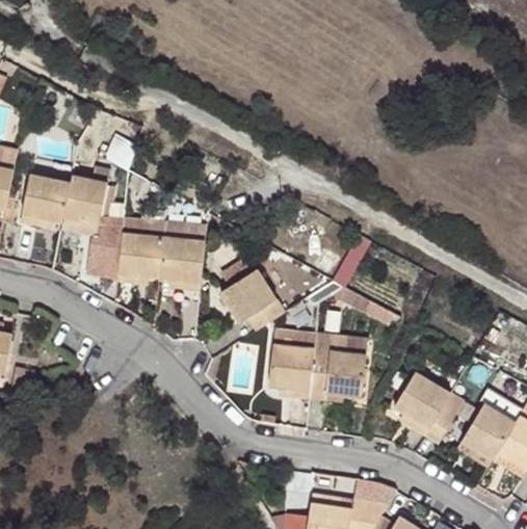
[(19,153),(0,149),(0,161),(17,165),(19,153)]
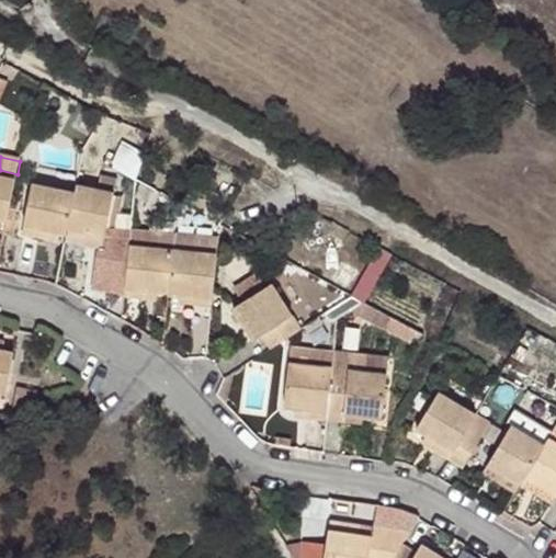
[(18,174),(0,170),(0,215),(8,217),(18,174)]
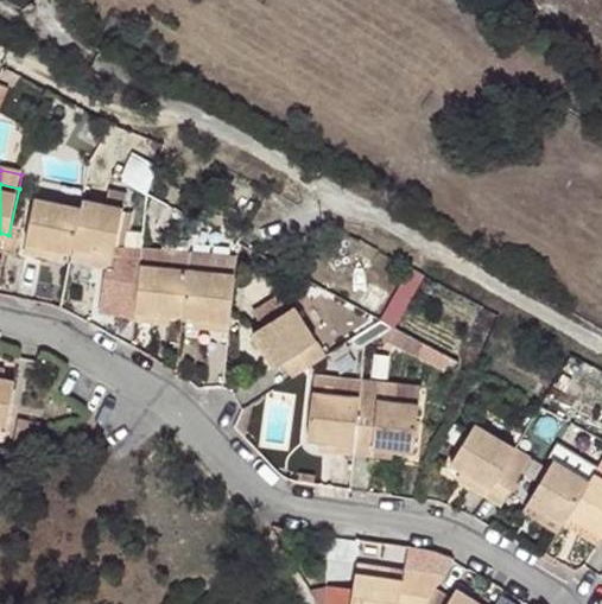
[(122,202),(84,195),(82,208),(75,245),(112,252),(122,202)]
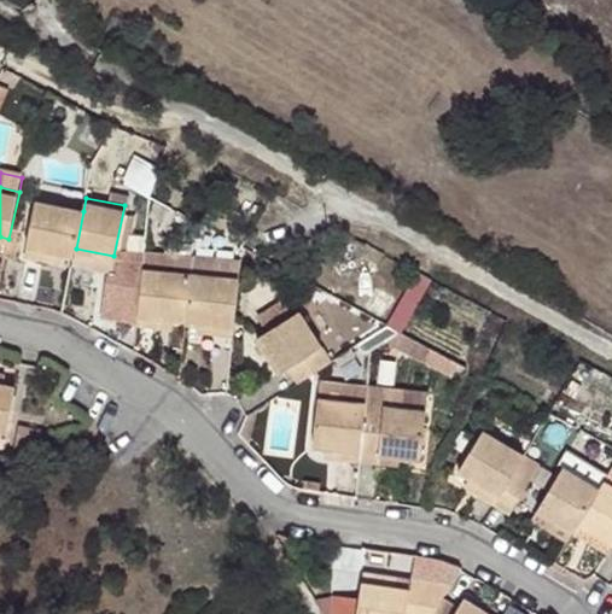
[(52,250),(75,255),(76,249),(83,211),(38,203),(23,258),(50,262),(52,250)]
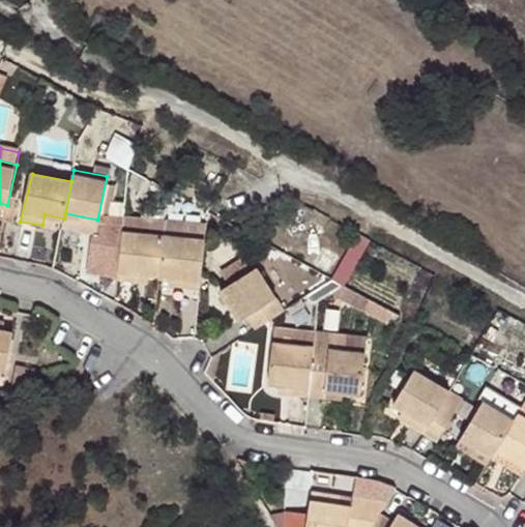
[(163,215),(124,211),(123,226),(162,230),(163,215)]
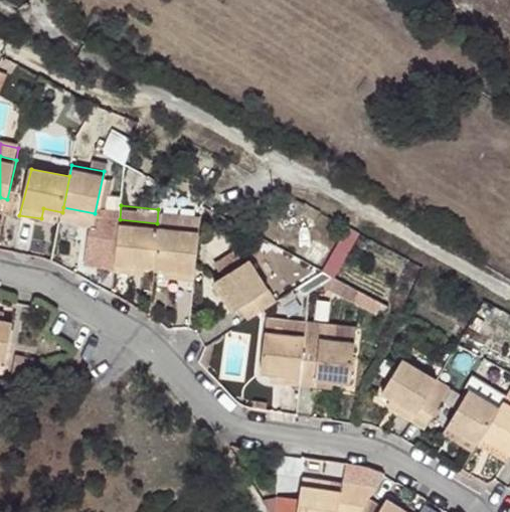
[(95,213),(63,207),(62,212),(60,218),(92,224),(95,213)]
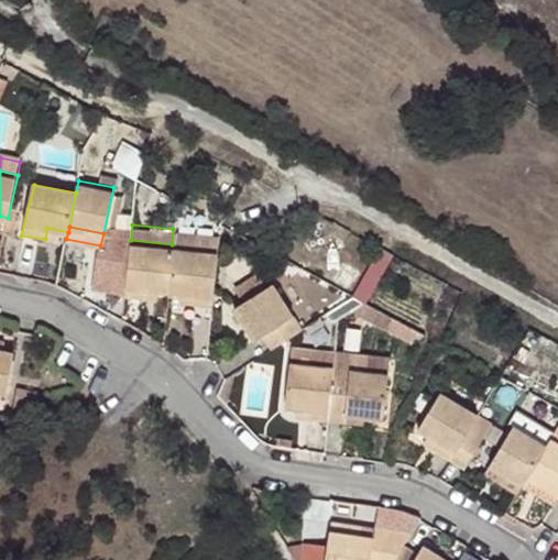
[(218,233),(173,229),(172,244),(217,249),(218,233)]
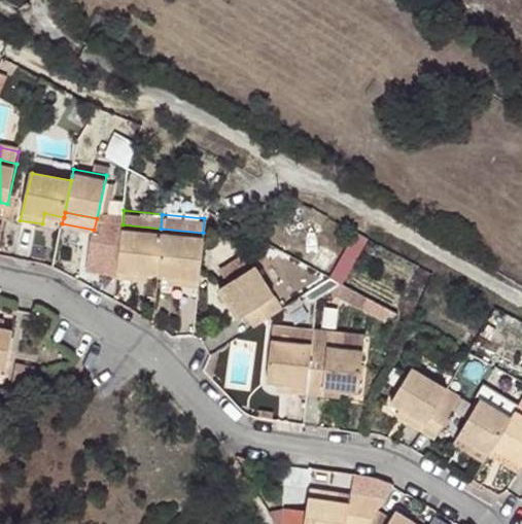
[(161,229),(123,224),(122,233),(116,270),(116,275),(145,278),(146,270),(157,271),(161,229)]
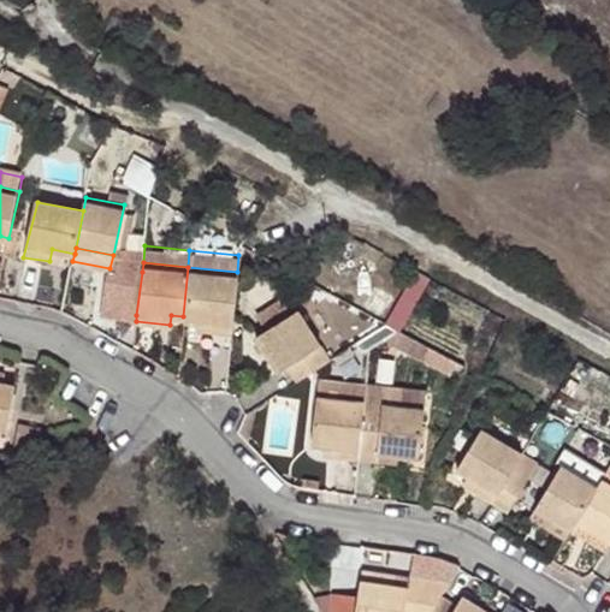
[(122,312),(136,315),(142,272),(124,267),(116,310),(122,312)]
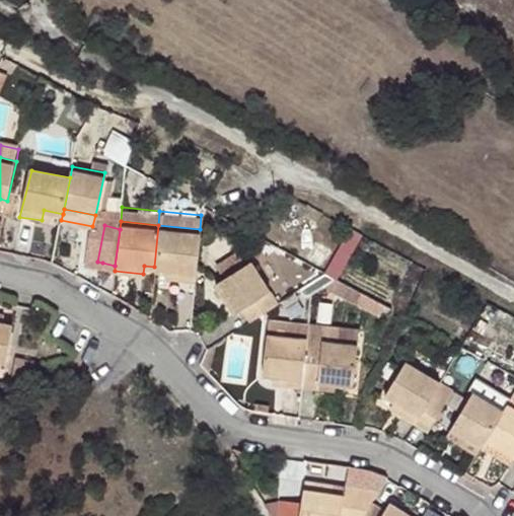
[(200,229),(158,225),(154,267),(165,268),(164,276),(196,279),(200,229)]
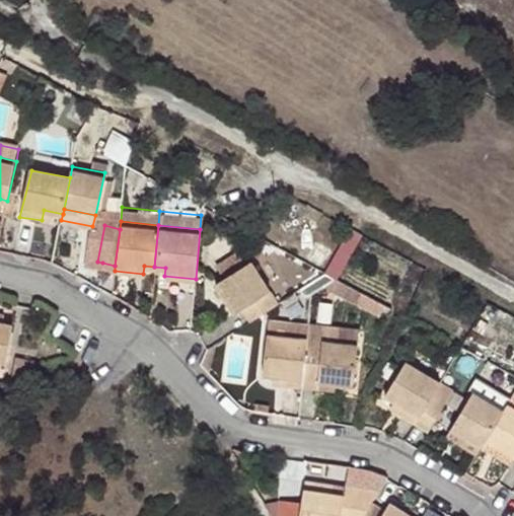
[(250,322),(280,303),(257,262),(214,284),(231,315),(242,310),(250,322)]
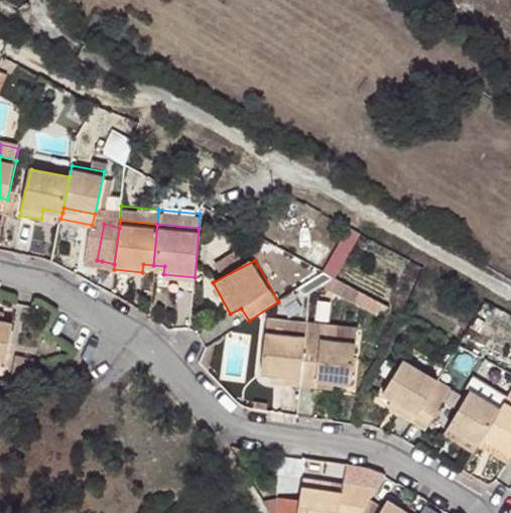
[(0,357),(6,358),(16,319),(0,314),(0,357)]
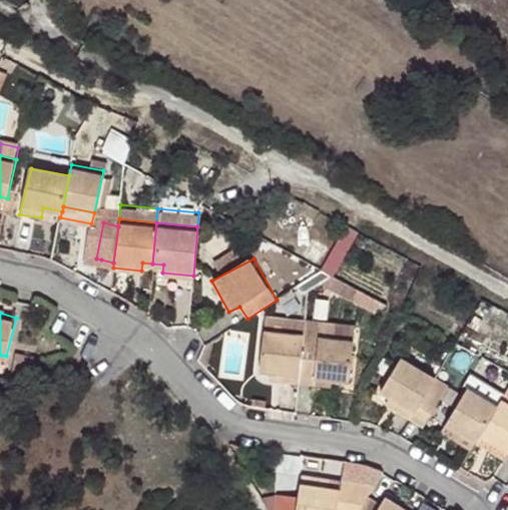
[(304,348),(306,335),(265,330),(259,370),(277,374),(276,383),(299,386),(304,348)]
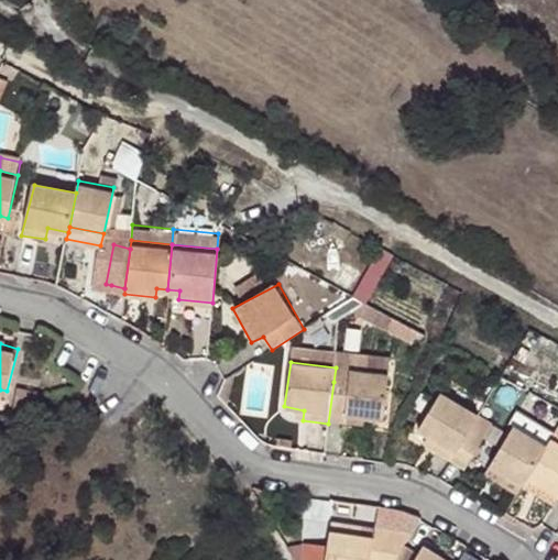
[(334,382),(328,424),(345,426),(346,417),(363,419),(383,421),(389,374),(336,368),(334,382)]
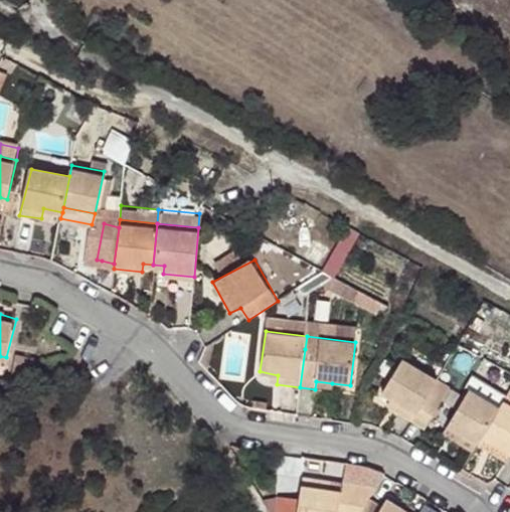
[(429,394),(436,382),(399,361),(380,394),(399,405),(394,413),(411,423),(429,394)]
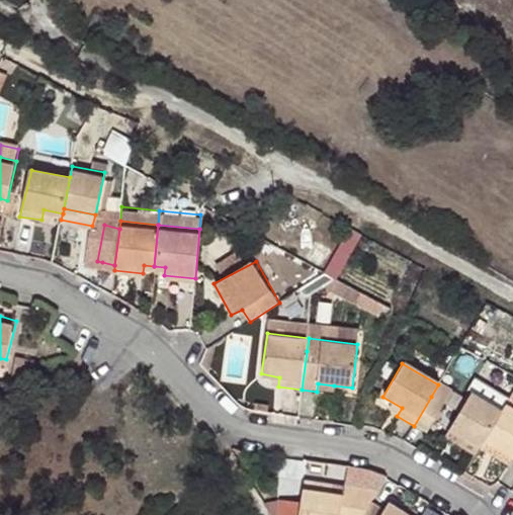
[(334,385),(318,383),(317,392),(333,394),(334,385)]
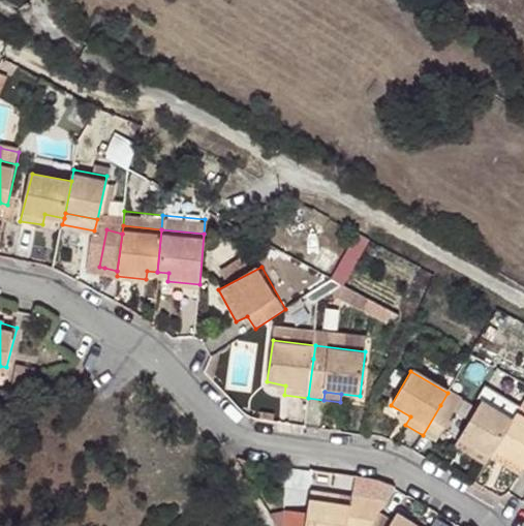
[(523,404),(512,424),(494,454),(523,471),(523,404)]
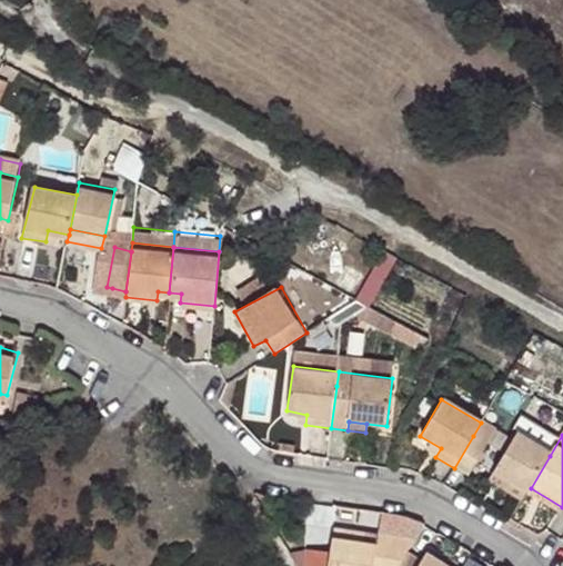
[(484,445),(473,436),(454,468),(468,476),(484,445)]
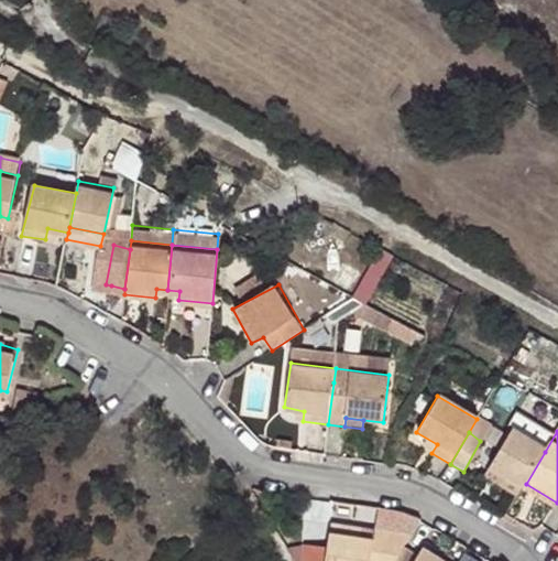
[(489,467),(523,488),(526,484),(545,452),(511,433),(489,467)]
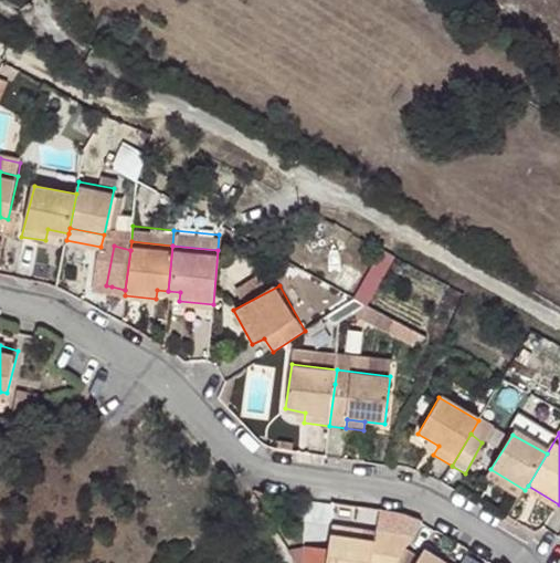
[(525,490),(490,469),(484,480),(518,501),(524,492),(525,490)]
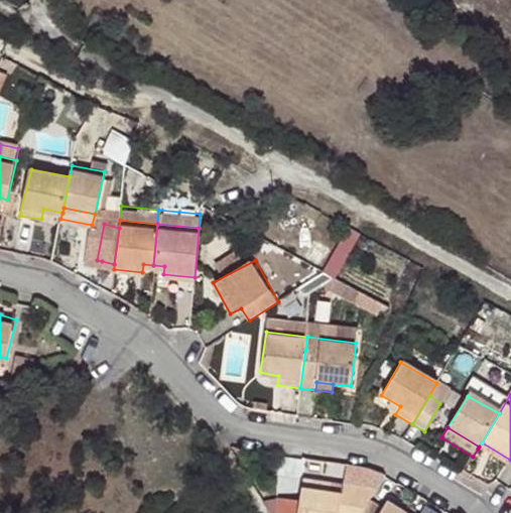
[(510,462),(510,460),(482,442),(479,446),(478,449),(508,467),(510,462)]
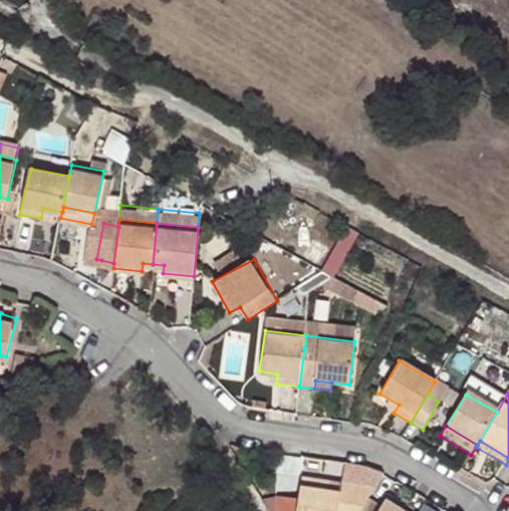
[(375,489),(308,479),(303,510),(360,510),(370,496),(375,489)]
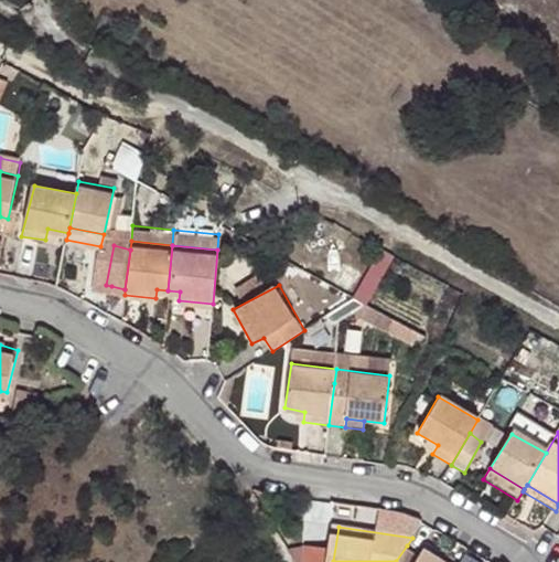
[(454,561),(428,545),(422,555),(407,545),(396,561),(454,561)]
